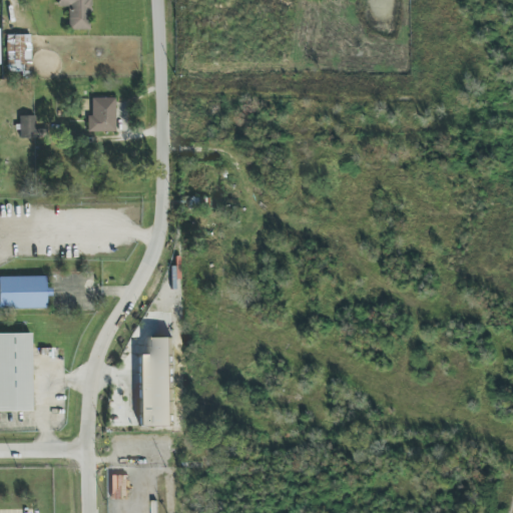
[(90,30),(89,0),(57,0),(58,7),(68,7),(68,30),(90,30)]
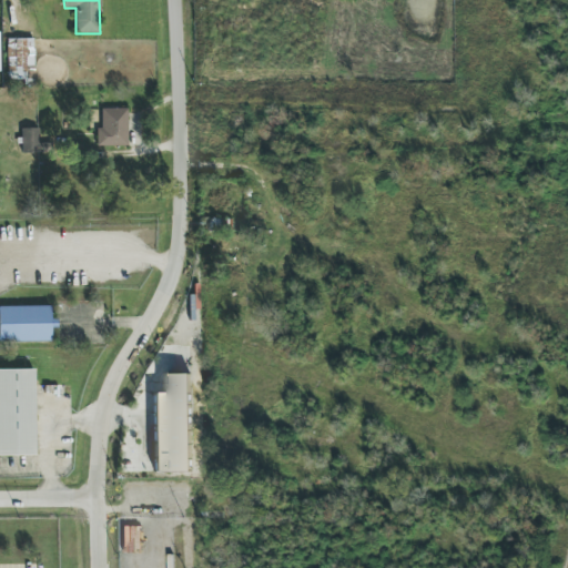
[(34,40),(10,39),(9,80),(23,80),(23,85),(33,85),(34,40)]
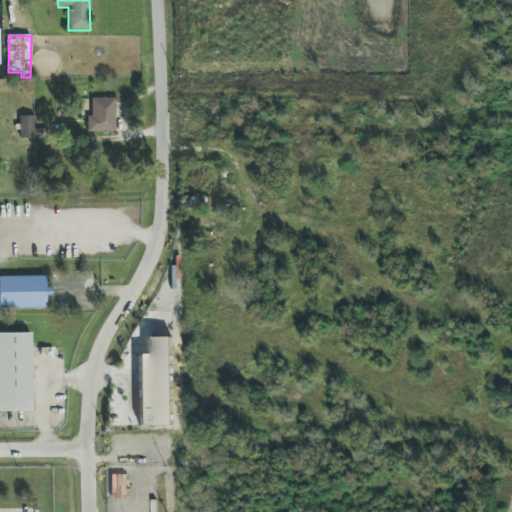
[(115,99),(91,98),(91,115),(88,115),(88,132),(115,132),(115,99)]
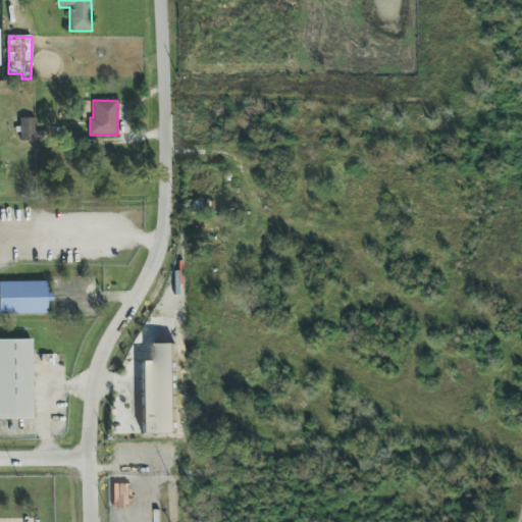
[(20,141),(46,141),(46,132),(37,133),(36,118),(20,118),(20,141)]
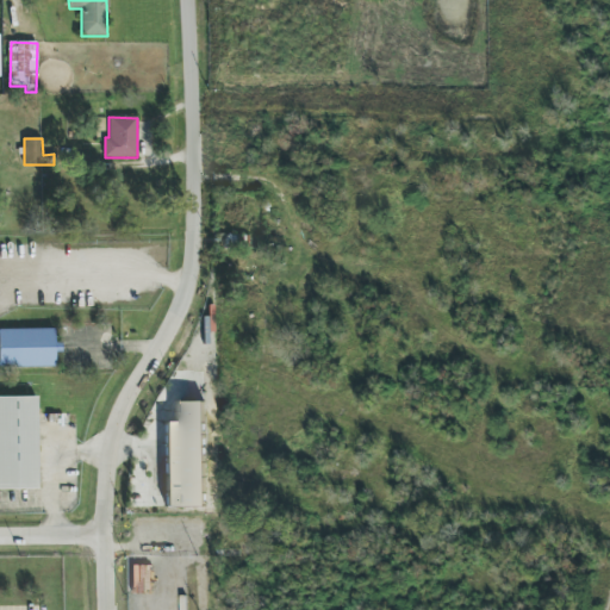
[(0,367),(55,367),(54,330),(0,329),(0,367)]
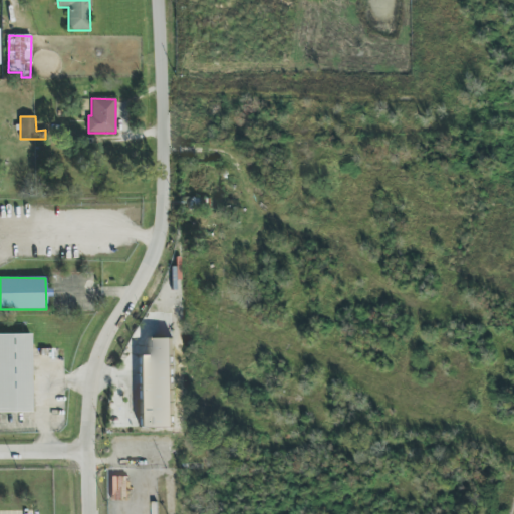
[(30,334),(0,334),(0,413),(32,413),(30,334)]
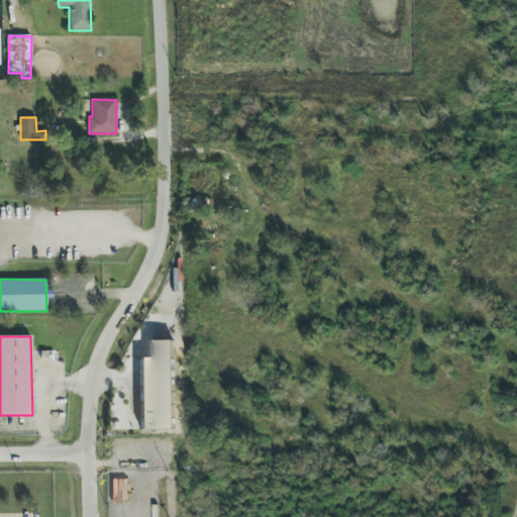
[(174,429),(172,340),(147,340),(148,358),(139,358),(141,430),(174,429)]
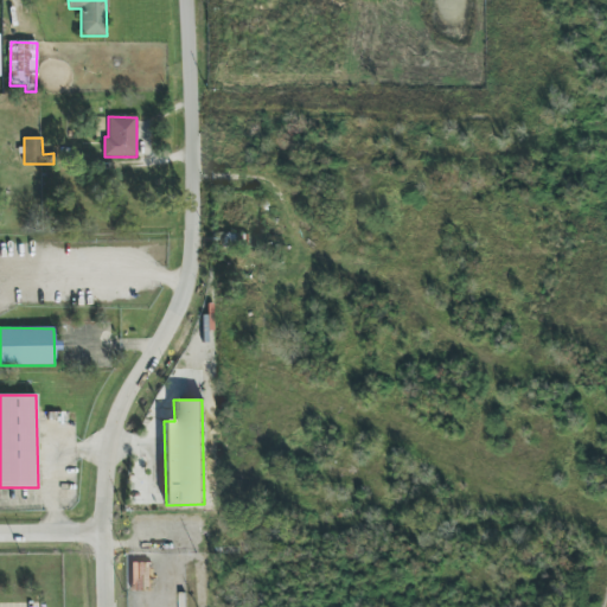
All buildings are outlined.
